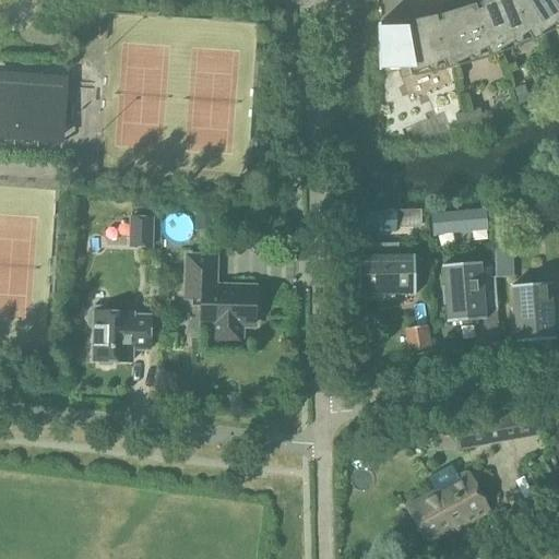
[(522,39),(521,38),(528,34),(532,40),(531,40),(531,42),(544,36),(543,34),(540,36),(523,0),(496,0),(484,6),(483,2),(480,3),(498,52),(500,51),(513,43),(513,44),(515,45),(516,45),(518,45),(519,45),(520,44),(521,43),(521,42),(522,40),(522,39)]
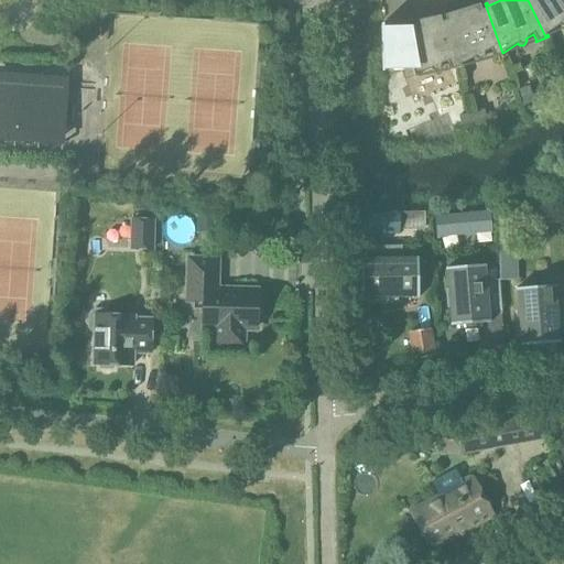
[(563,0),(528,0),(545,36),(548,34),(559,25),(560,26),(561,26),(562,26),(563,26),(563,0)]
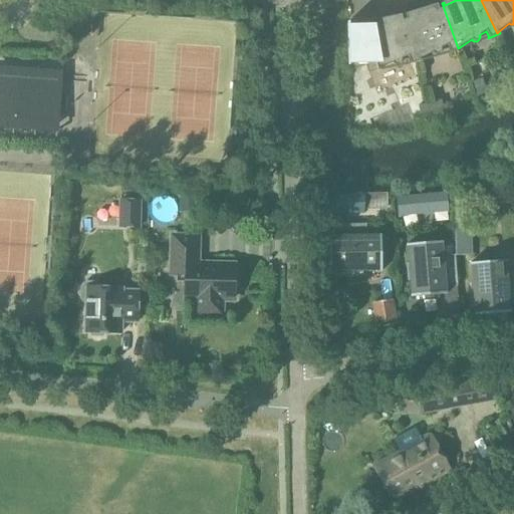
[(441,50),(441,49),(447,45),(450,51),(449,52),(449,53),(461,49),(460,47),(458,48),(442,3),(441,3),(443,8),(436,10),(434,6),(424,8),(425,11),(409,16),(408,13),(407,14),(419,60),(421,59),(433,53),(433,54),(434,54),(436,55),(437,55),(438,55),(439,54),(440,53),(440,52),(441,51),(441,50)]
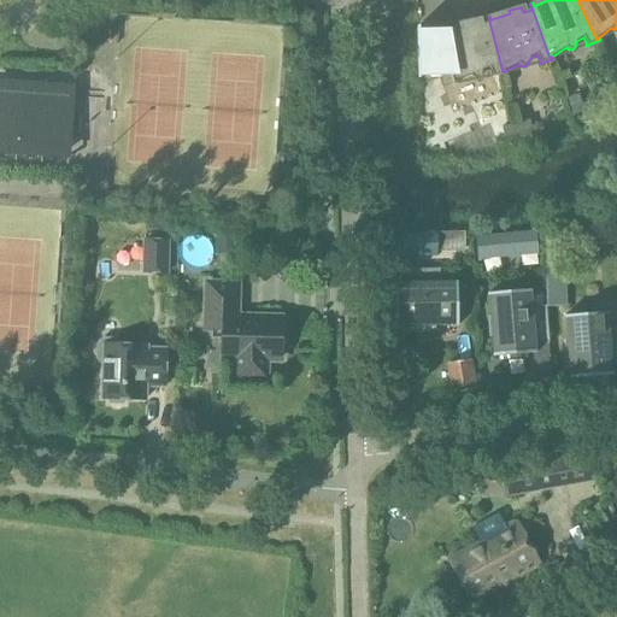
[(481,74),(481,71),(489,69),(493,76),(491,76),(492,77),(505,74),(505,71),(503,72),(488,17),(486,17),(487,23),(479,25),(477,19),(465,22),(466,25),(446,29),(446,27),(442,27),(444,30),(419,30),(419,27),(417,27),(418,78),(419,78),(419,70),(451,70),(453,86),(457,84),(456,82),(471,76),(472,77),(475,78),(476,78),(477,78),(479,77),(480,77),(481,76),(481,75),(481,74)]
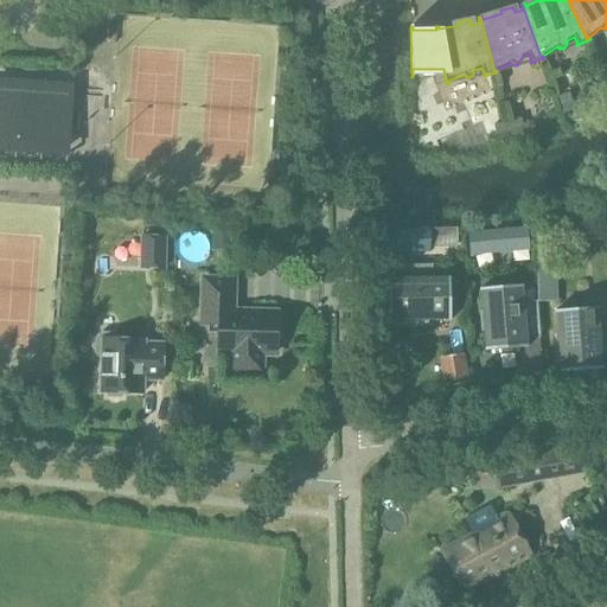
[(0,146),(63,151),(65,110),(64,117),(56,116),(57,89),(62,89),(63,87),(0,82),(0,146)]
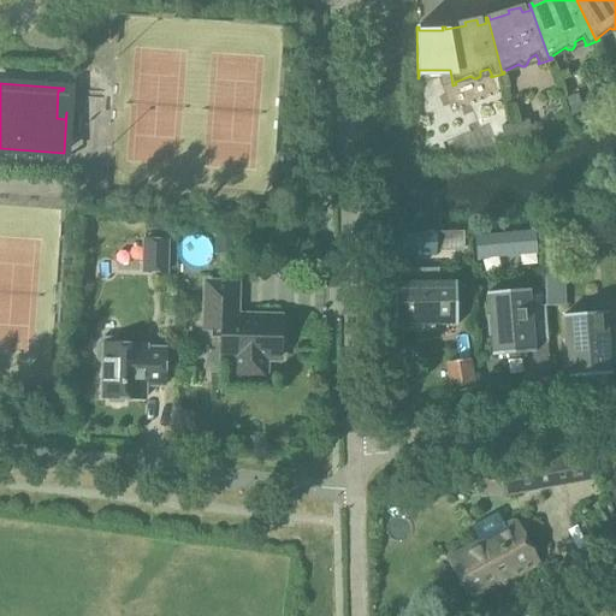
[(569,117),(584,112),(580,102),(567,107),(569,117)]
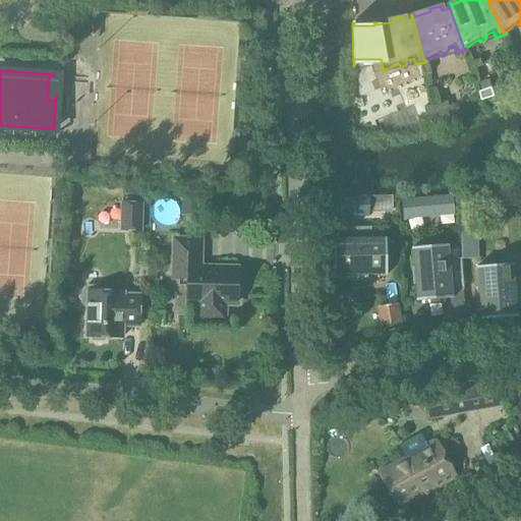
[(438,112),(450,109),(447,101),(436,104),(438,112)]
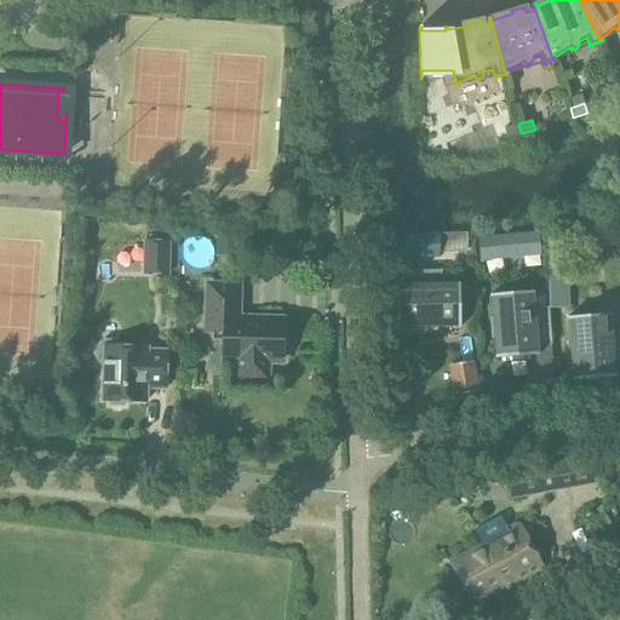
[(506,137),(521,133),(518,124),(504,127),(506,137)]
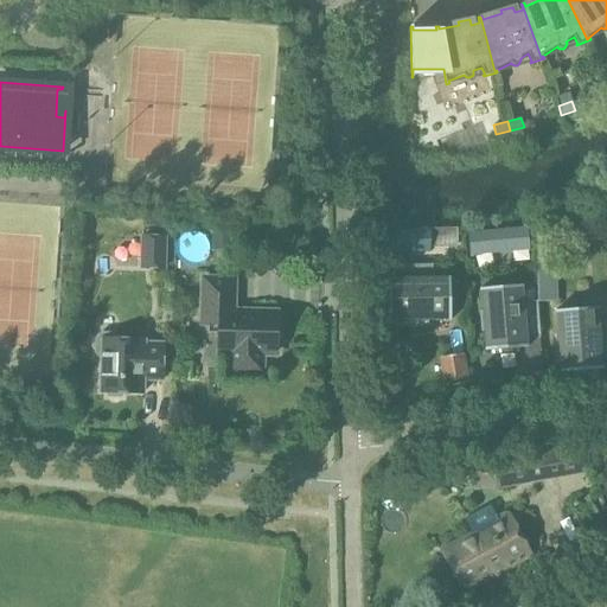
[(512,227),(468,231),(471,254),(515,250),(512,227)]
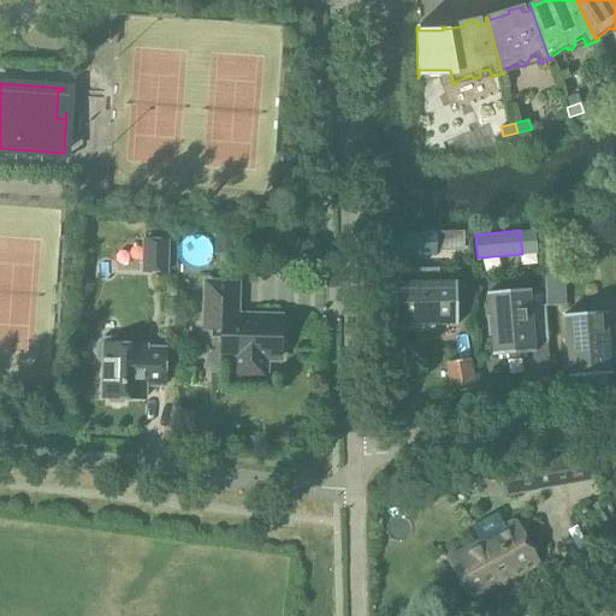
[(437,255),(437,252),(436,234),(401,234),(401,256),(437,255)]
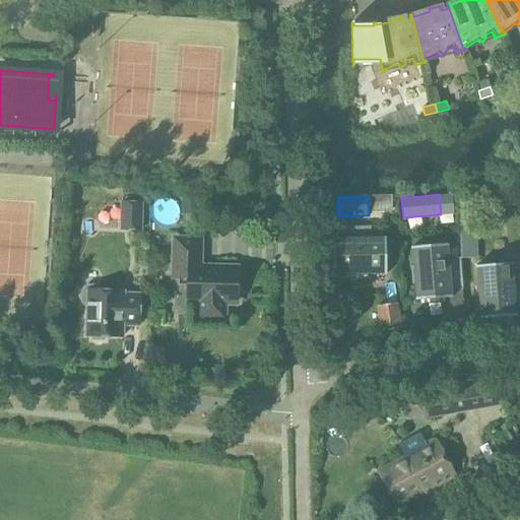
[(143,202),(120,201),(120,231),(142,232),(143,202)]
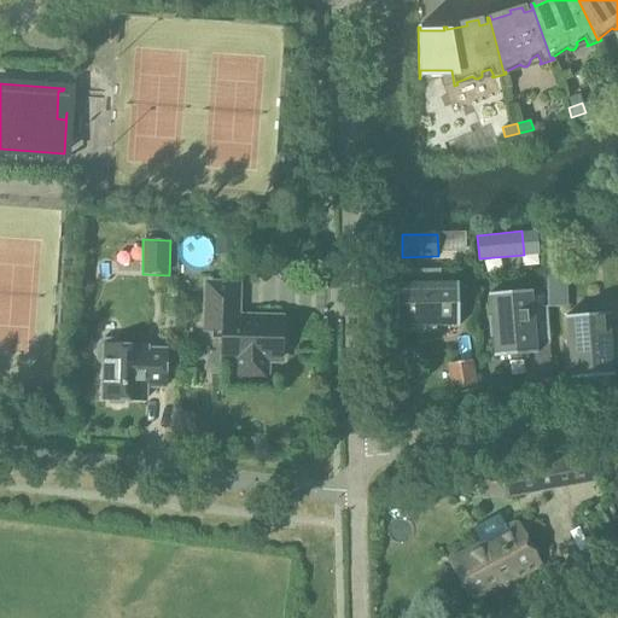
[(407,293),(395,293),(396,327),(398,327),(398,326),(412,326),(412,330),(436,328),(436,326),(456,325),(456,326),(459,326),(459,292),(458,287),(458,283),(456,283),(443,283),(439,283),(439,270),(404,272),(404,287),(407,287),(407,293)]
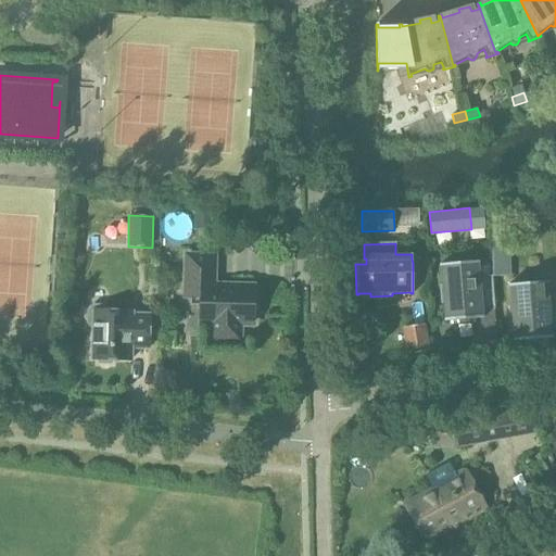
[(214,256),(194,256),(186,256),(186,286),(192,286),(191,304),(201,304),(201,323),(213,324),(212,335),(217,340),(234,341),(239,336),(240,324),(252,324),(253,288),(217,287),(213,282),(214,256)]
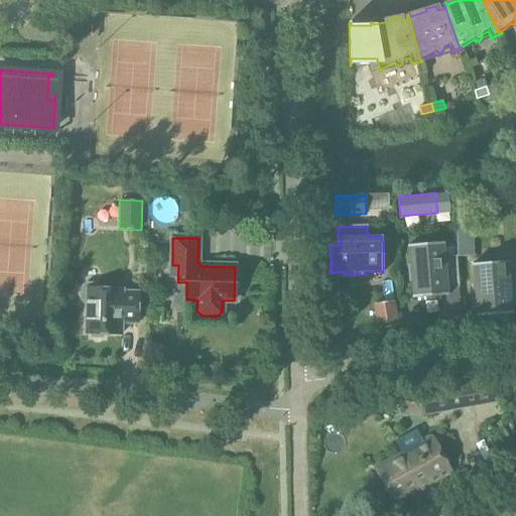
[(444,287),(459,286),(457,256),(442,258),(442,259),(437,260),(436,244),(408,246),(408,248),(409,247),(410,265),(408,265),(409,285),(412,285),(413,296),(412,296),(412,298),(440,295),(439,286),(444,286),(444,287)]
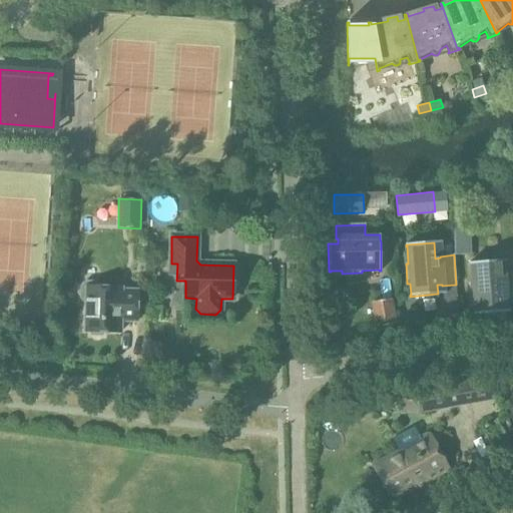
[(506,305),(512,304),(512,274),(503,275),(503,277),(499,277),(498,261),(469,263),(469,265),(471,265),(472,282),(469,282),(471,303),(474,302),(475,314),(473,314),(473,315),(502,313),(501,304),(505,303),(506,305)]
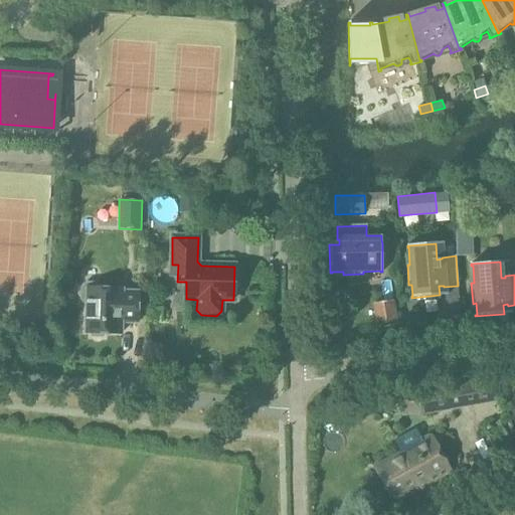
[(137,323),(138,292),(123,292),(123,290),(101,289),(95,283),(87,283),(80,288),(80,299),(87,305),(86,332),(90,333),(92,337),(103,337),(105,333),(122,333),(122,323),(137,323)]
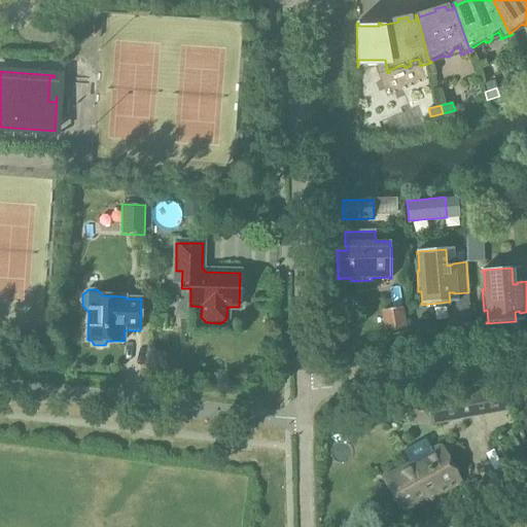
[(400,308),(383,311),(387,337),(405,334),(400,308)]
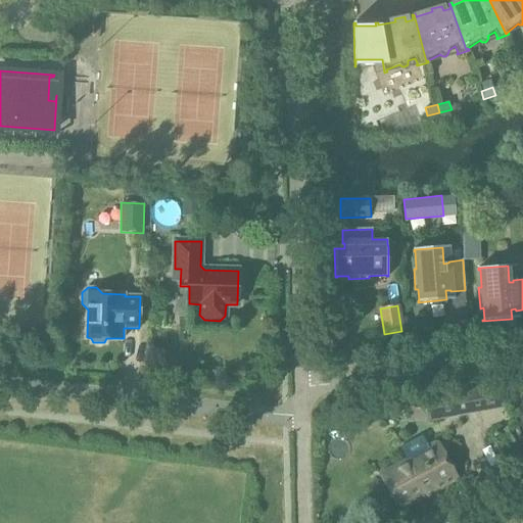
[(498,382),(427,396),(431,420),(504,407),(498,382)]
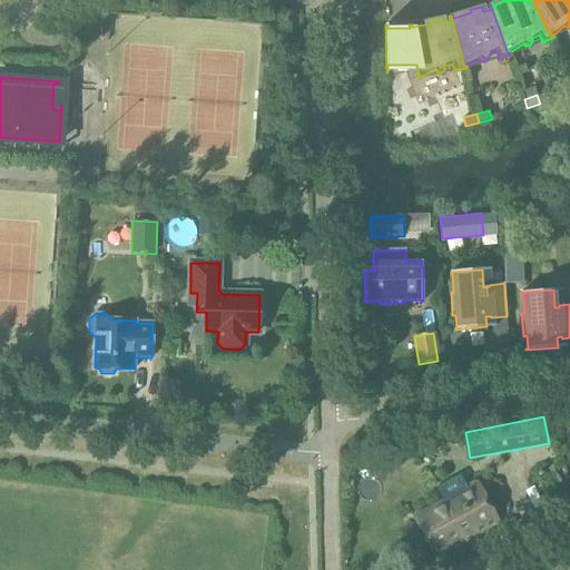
[(443,501),(415,517),(436,556),(499,522),(477,483),(468,488),(460,474),(435,488),(443,501)]
